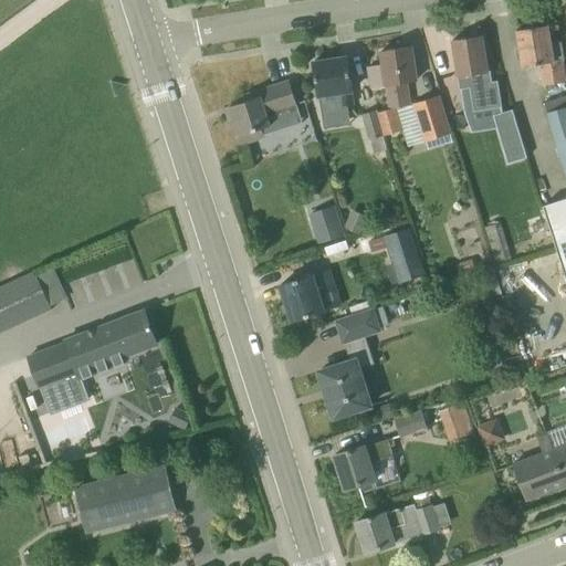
[(517,30),(523,66),(540,64),(543,86),(565,82),(565,77),(563,59),(554,61),(548,25),(517,30)]
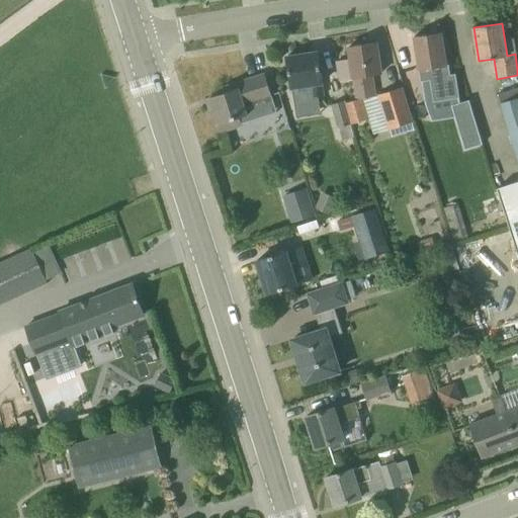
[(415,36),(420,71),(433,69),(435,85),(432,86),(434,99),(451,97),(449,83),(447,83),(445,67),(446,66),(441,32),(415,36)]
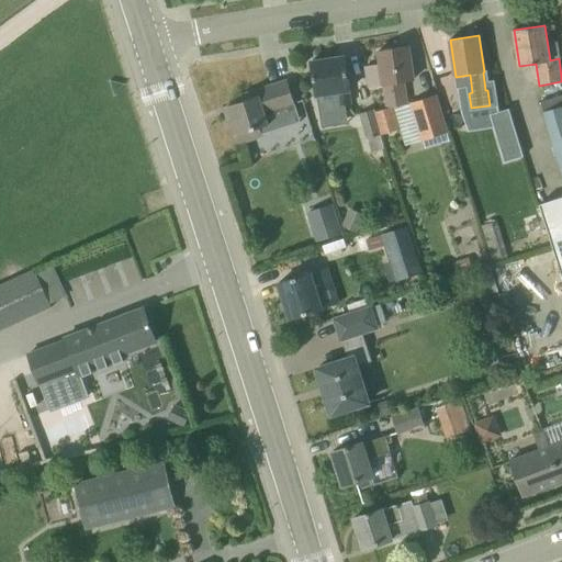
[(369,88),(384,86),(389,108),(407,104),(404,81),(414,80),(408,46),(379,52),(380,65),(366,67),(369,88)]
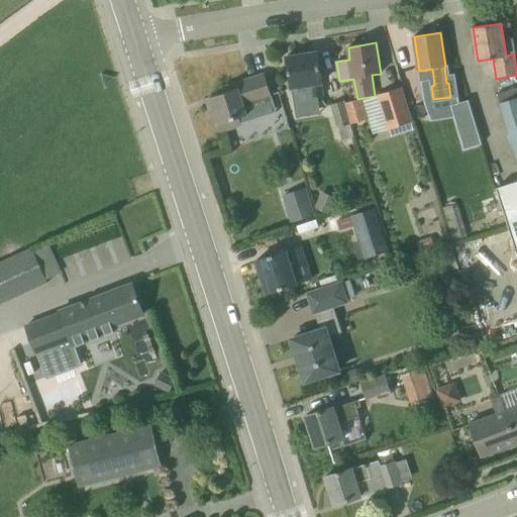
[(312,97),(323,96),(317,52),(286,57),(291,88),(292,87),(294,98),(311,95),(312,97)]
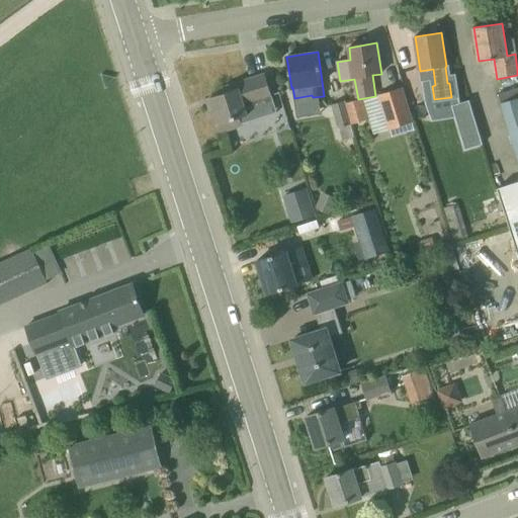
[(272,97),(271,93),(265,74),(224,87),(225,93),(209,98),(211,104),(207,105),(209,111),(211,110),(219,134),(243,125),(240,117),(251,114),(248,105),(272,97)]
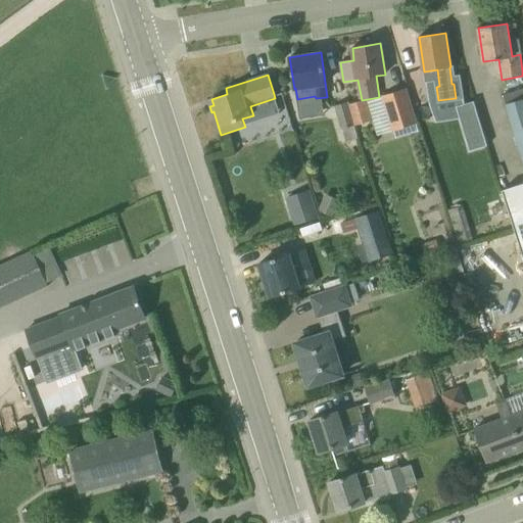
[(381,95),(395,138),(418,131),(403,88),(381,95)]
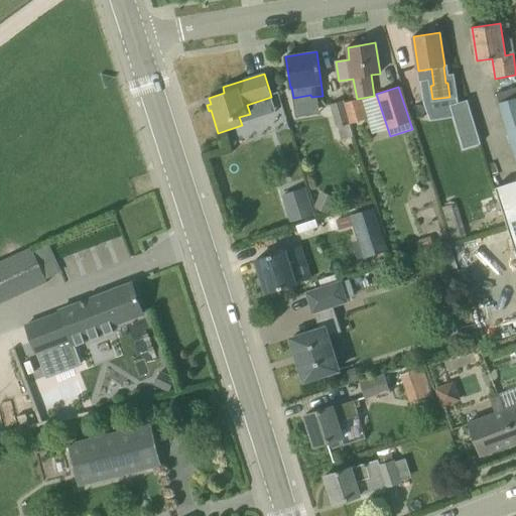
[(515,87),(496,94),(502,113),(515,156),(515,180),(496,187),(515,250),(515,87)]
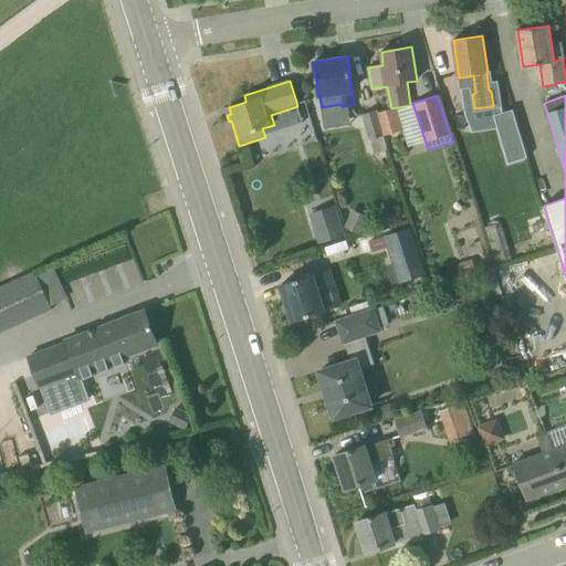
[(396,107),(378,113),(385,136),(402,130),(396,107)]
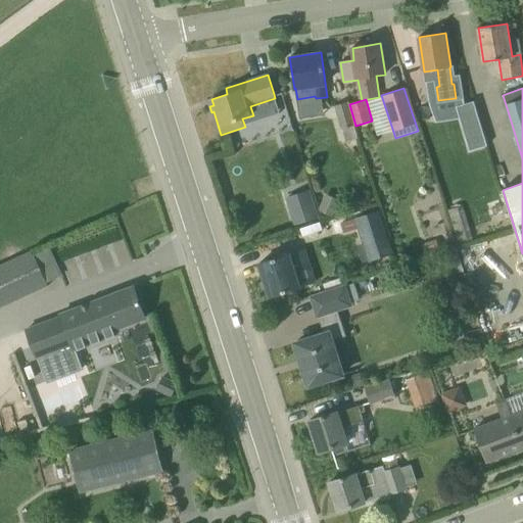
[(355,126),(349,104),(348,104),(347,101),(335,105),(342,130),(354,126),(355,126)]
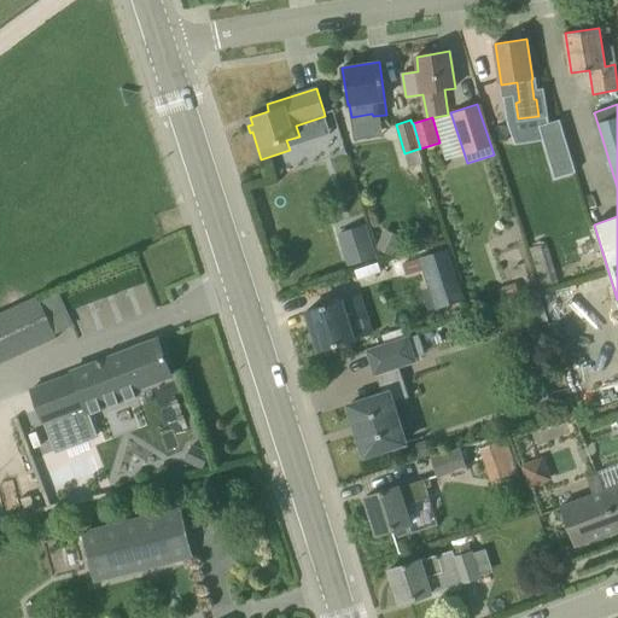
[(559,121),(538,127),(554,179),(575,173),(559,121)]
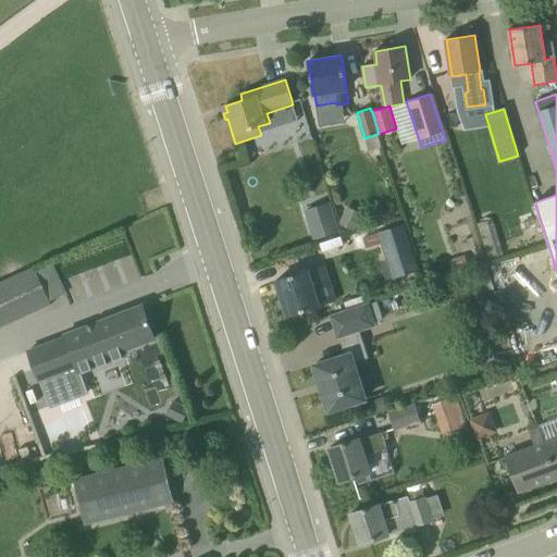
[(378,134),(364,138),(368,151),(381,147),(378,134)]
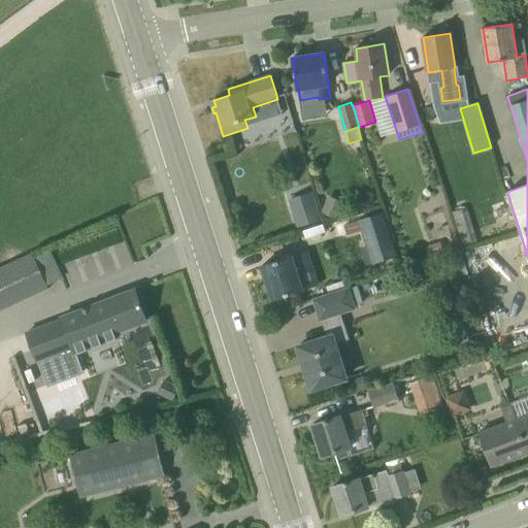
[(297,228),(322,220),(312,191),(288,199),(297,228)]
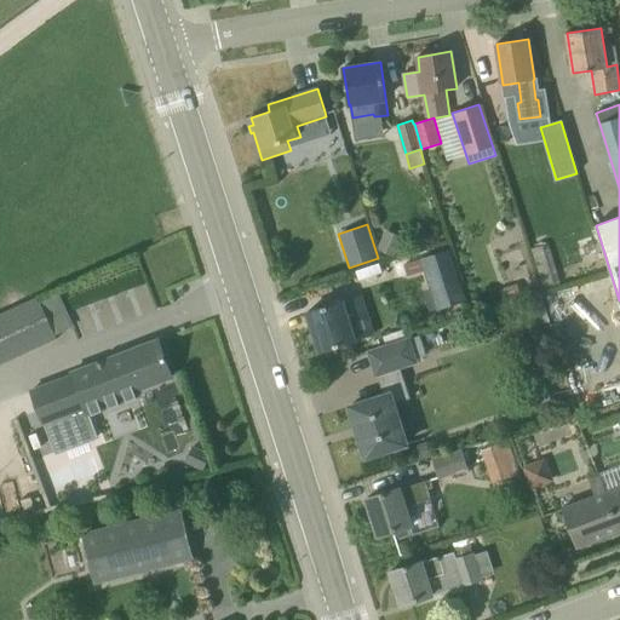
[(382,240),(377,250),(394,258),(399,247),(382,240)]
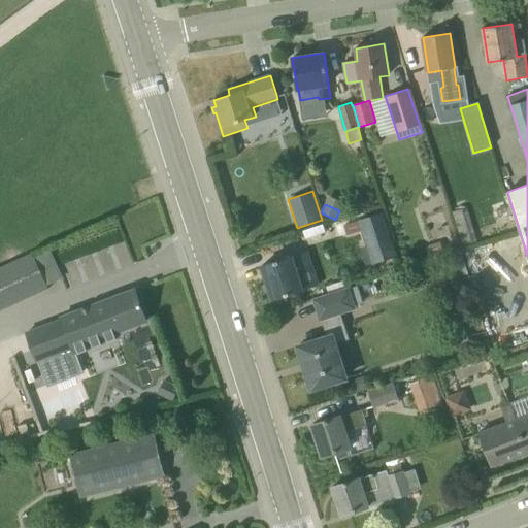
[(383,212),(358,221),(372,266),(398,258),(383,212)]
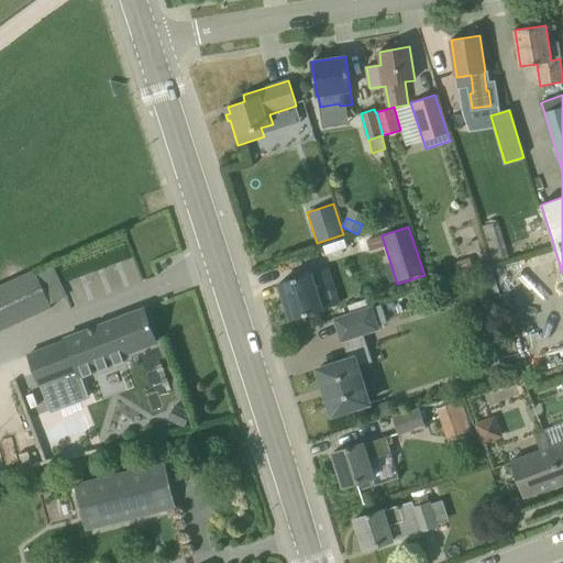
[(74,307),(142,282),(133,256),(65,282),(74,307)]
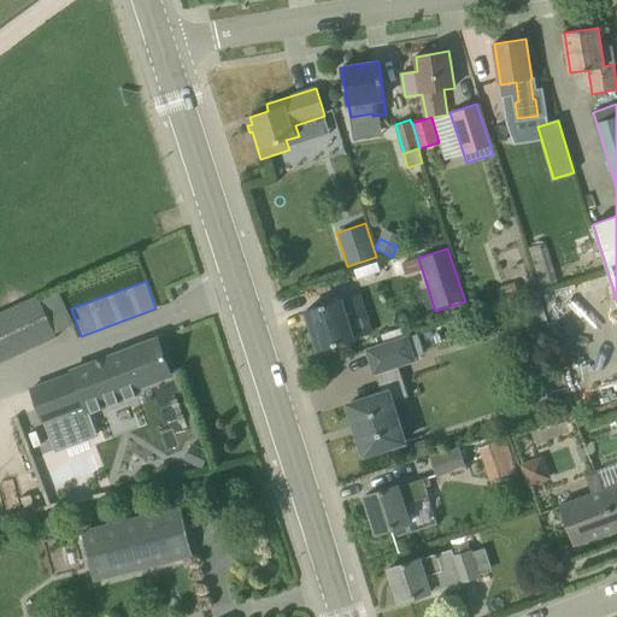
[(539,293),(519,299),(524,312),(542,306),(539,293)]
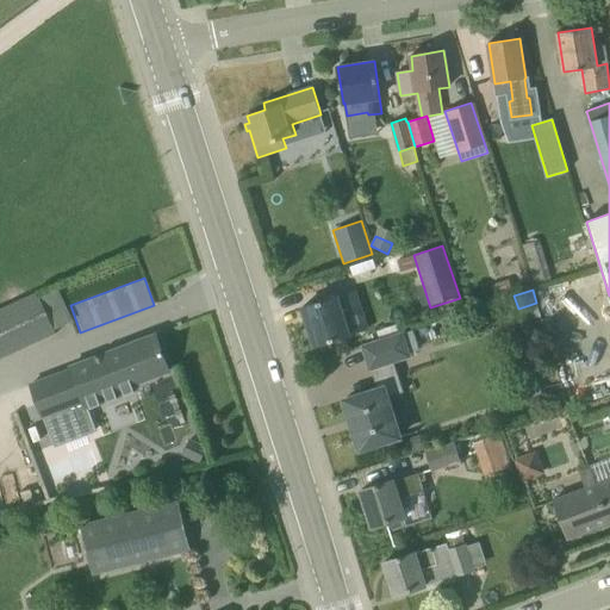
[(38,292),(16,303),(0,309),(0,358),(56,334),(38,292)]
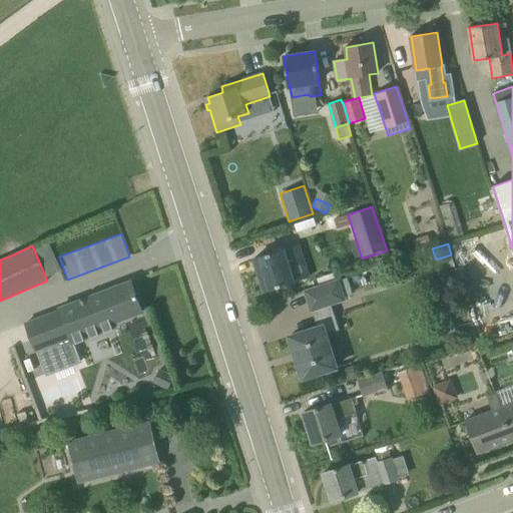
[(265,292),(295,282),(288,263),(294,261),(289,247),(254,259),(265,292)]
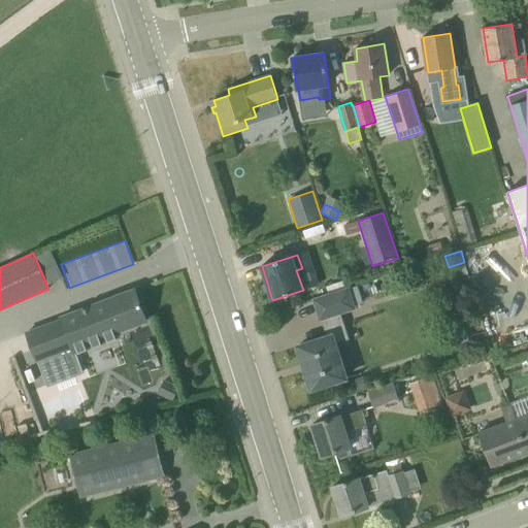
[(355,305),(349,289),(315,299),(322,321),(340,315),(356,309),(355,305)]
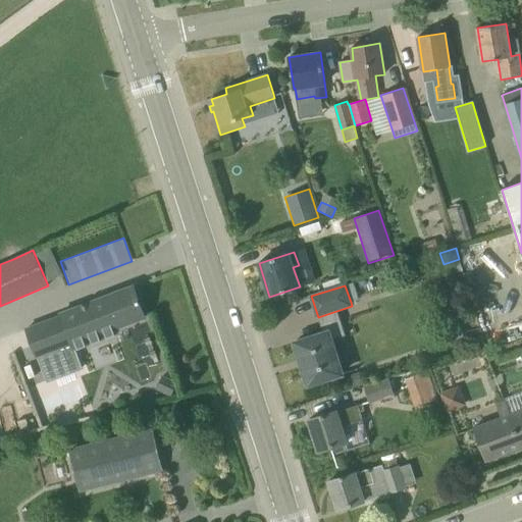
[(145,317),(134,286),(60,315),(61,317),(27,329),(37,357),(47,382),(82,369),(74,351),(119,334),(117,327),(145,317)]
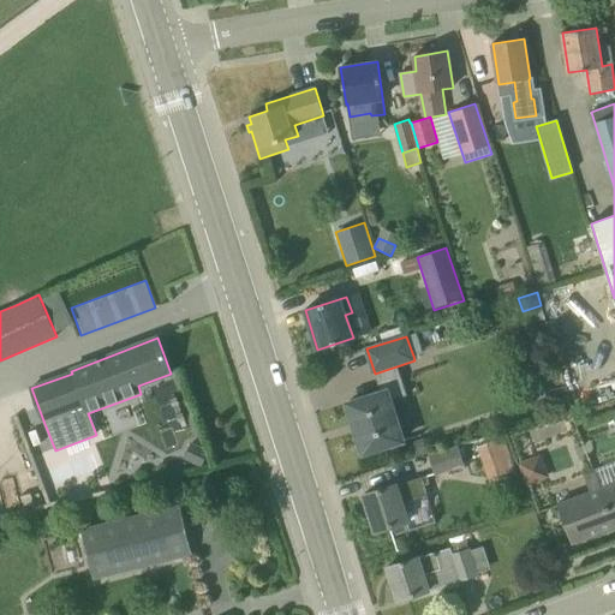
[(381,392),(381,393),(347,402),(364,453),(405,440),(392,399),(406,394),(400,377),(378,384),(381,392)]
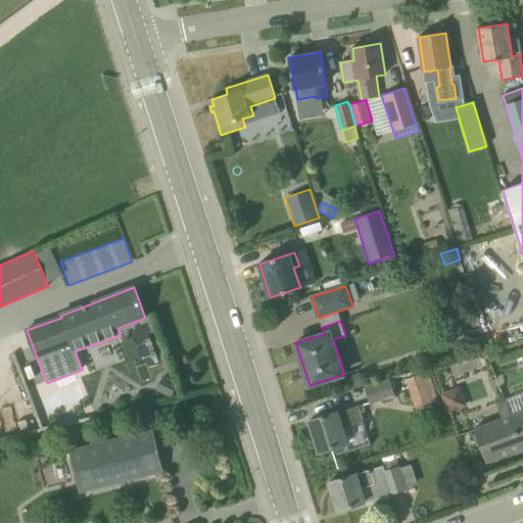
[(429,372),(406,380),(416,412),(439,403),(429,372)]
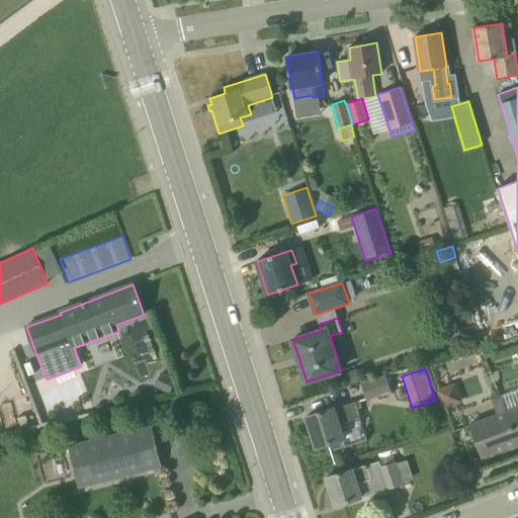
[(344,386),(361,381),(357,369),(340,374),(344,386)]
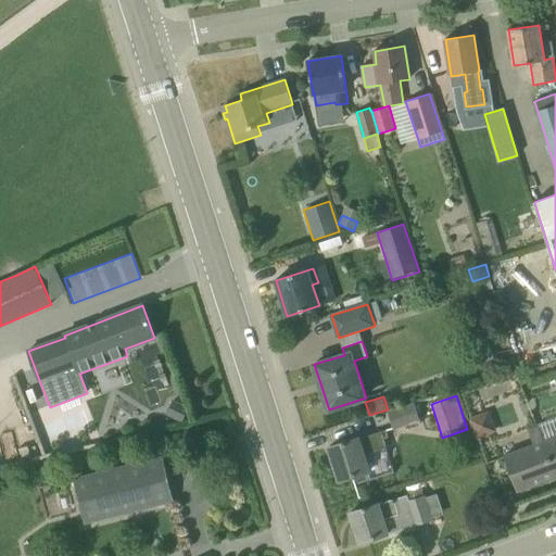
[(415,408),(414,404),(390,412),(395,428),(419,420),(419,419),(415,408)]
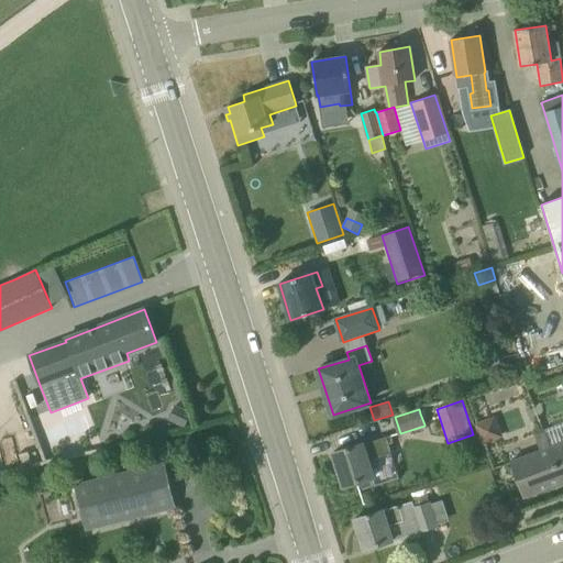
[(541,450),(510,462),(523,498),(562,483),(562,440),(551,445),(545,432),(536,435),(541,450)]
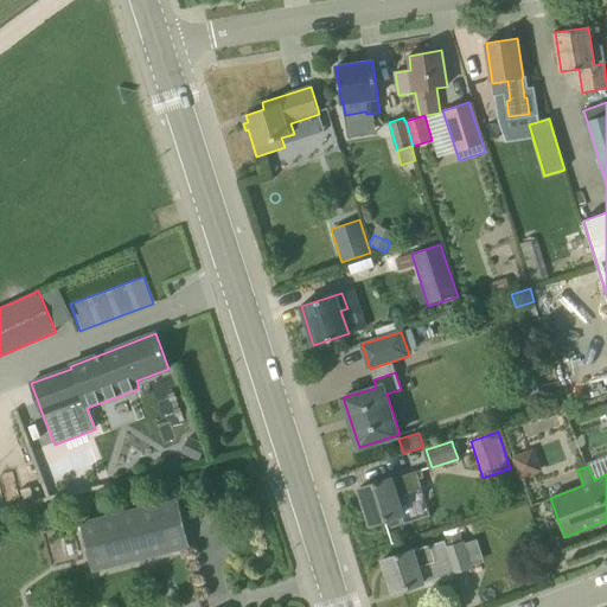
[(417,471),(391,479),(359,489),(371,525),(403,515),(397,496),(422,489),(417,471)]
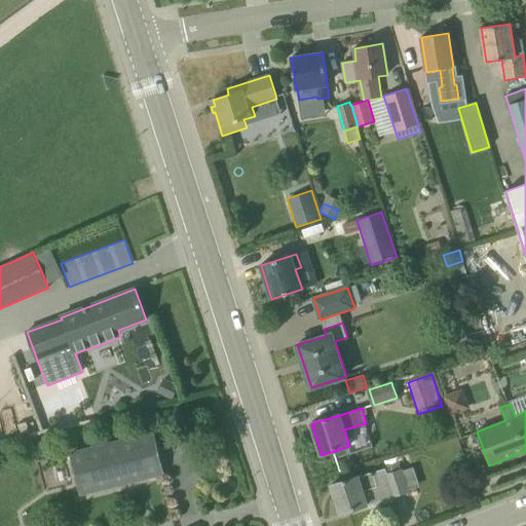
[(163,474),(153,434),(71,454),(81,494),(163,474)]
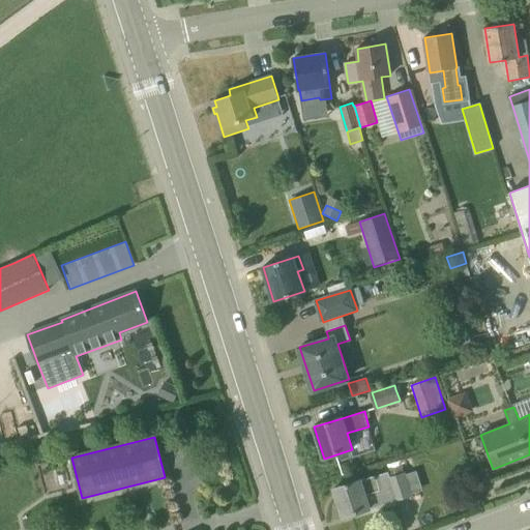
[(411,496),(402,467),(333,489),(343,518),(411,496)]
